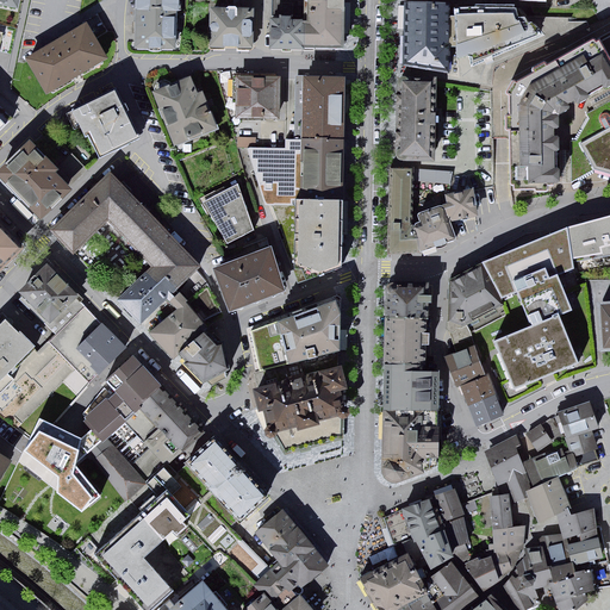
[(175,0),(137,0),(137,44),(174,47),(175,0)]
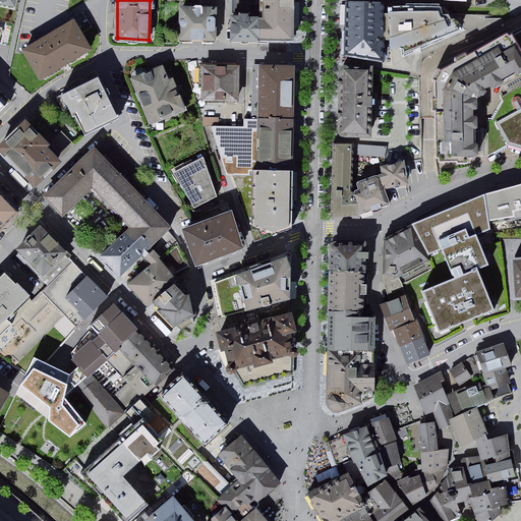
[(263,0),(263,19),(263,39),(291,40),(291,0),(263,0)]
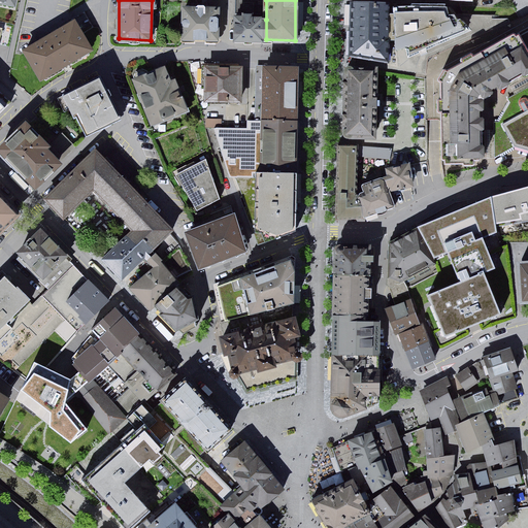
[(448,8),(352,8),(352,48),(389,55),(389,50),(396,51),(407,46),(408,58),(468,31),(454,17),(449,18),(448,8)]
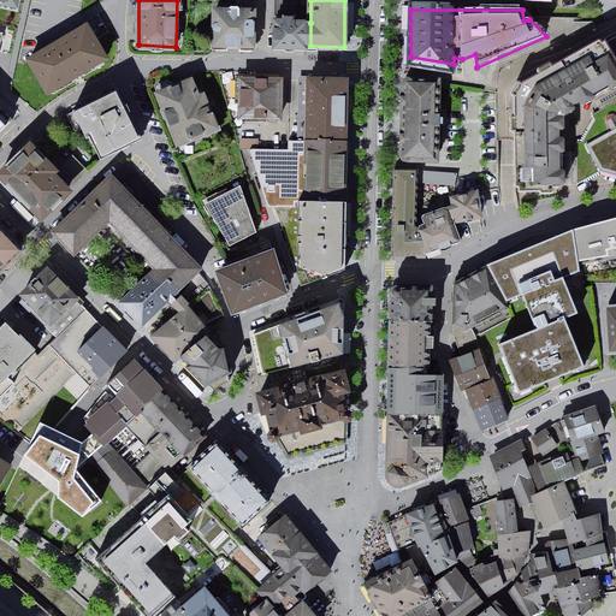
[(256,12),(214,11),(213,45),(255,46),(256,12)]
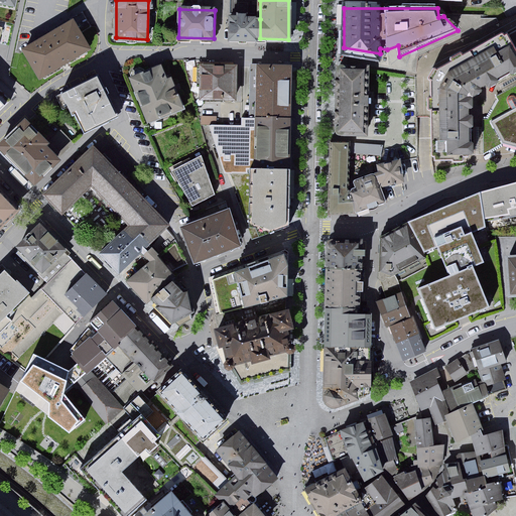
[(260,38),(260,19),(230,19),(229,38),(260,38)]
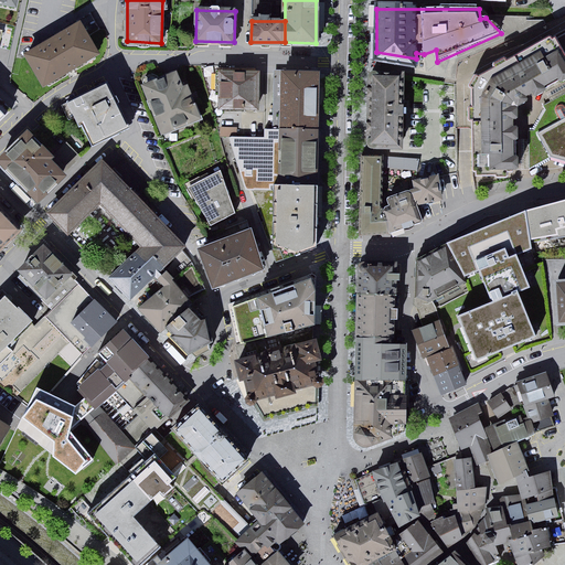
[(80,24),(24,56),(44,89),(98,57),(80,24)]
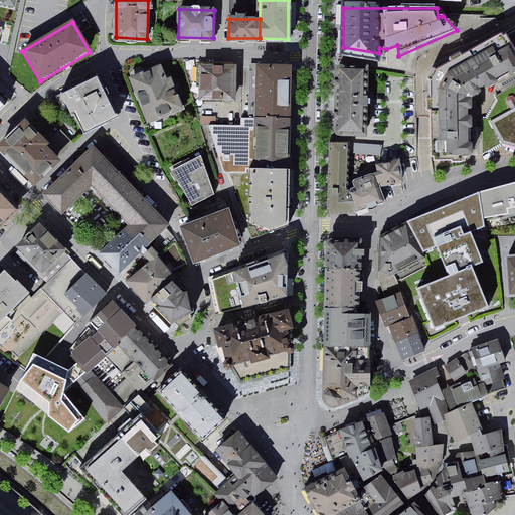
[(514,48),(505,30),(502,31),(500,30),(437,66),(430,77),(434,158),(462,158),(462,154),(466,154),(466,152),(472,152),(472,154),(477,154),(483,154),(502,142),(491,122),(514,109),(514,48)]
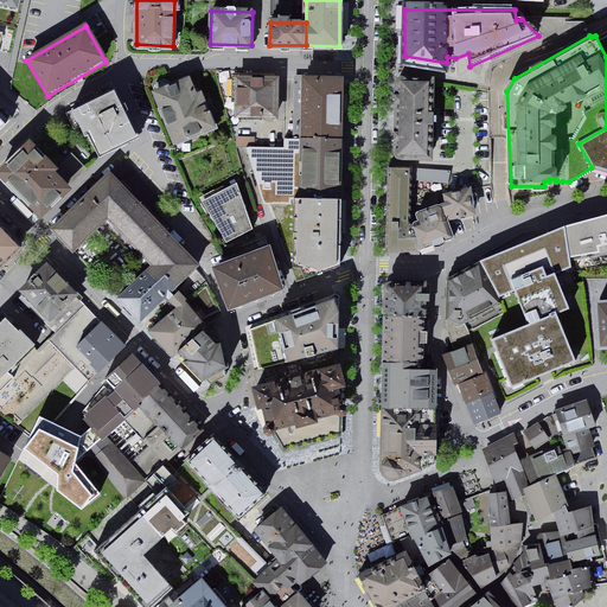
[(215,131),(191,77),(152,95),(176,147),(215,131)]
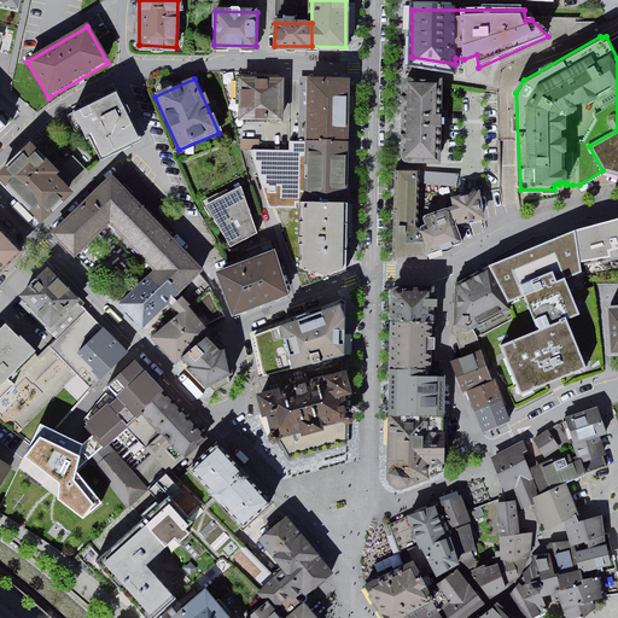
[(284,81),(240,80),(239,122),(283,123),(284,81)]
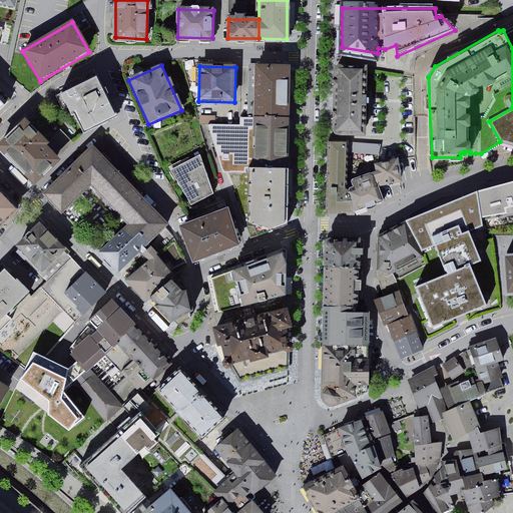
[(291,67),(247,66),(246,117),(258,117),(290,117),(291,67)]
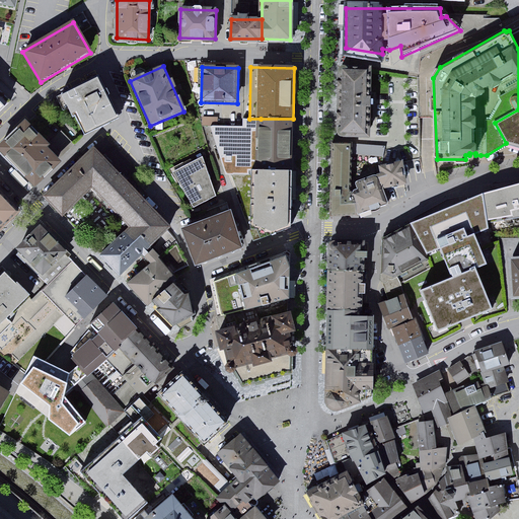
[(371,68),(339,68),(339,138),(370,138),(371,68)]
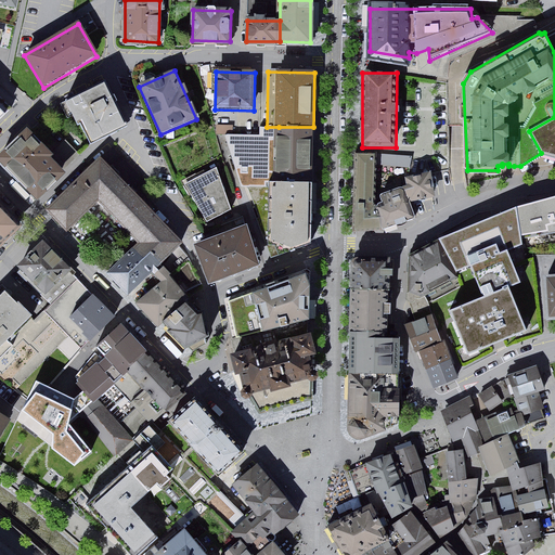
[(103,85),(65,104),(76,125),(81,123),(91,143),(125,126),(103,85)]
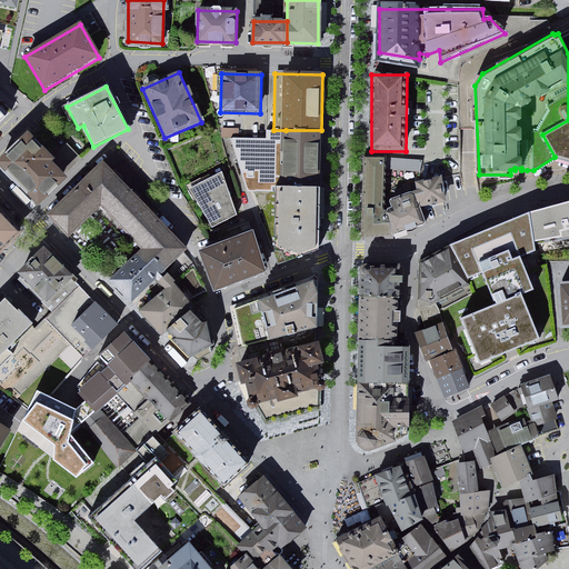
[(568,120),(542,135),(555,157),(568,160),(568,120)]
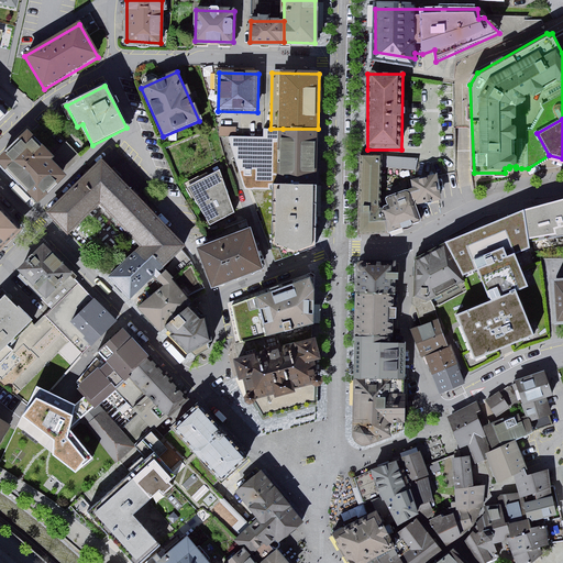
[(235,127),(222,127),(222,139),(235,139),(235,127)]
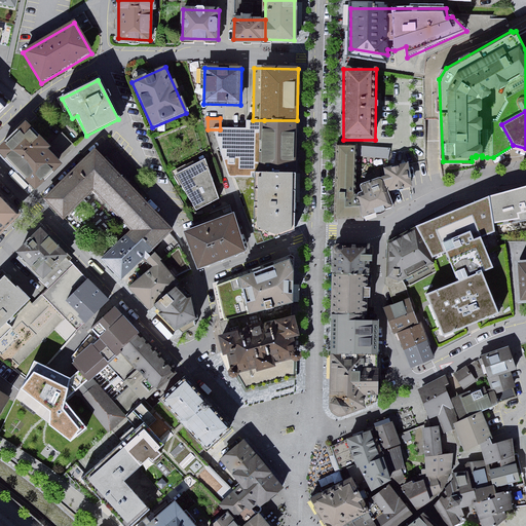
[(297,120),(264,120),(263,173),(296,173),(297,120)]
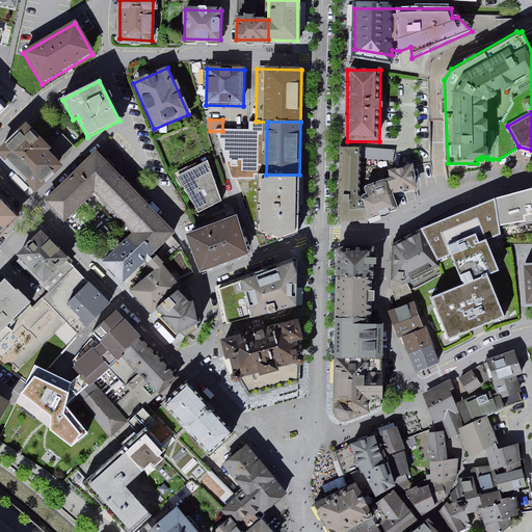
[(25,128),(0,153),(35,187),(58,164),(47,153),(44,150),(46,148),(25,128)]
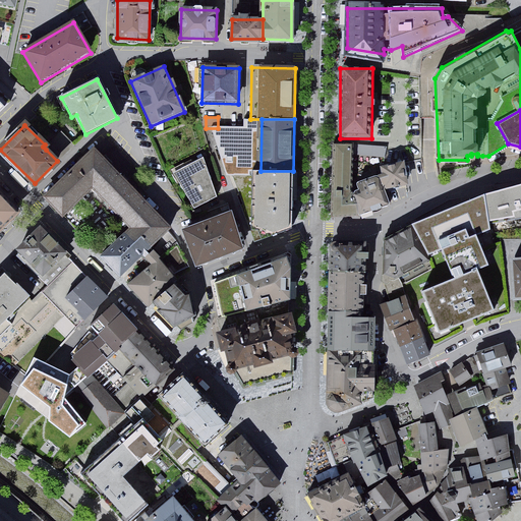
[(61,134),(46,150),(57,161),(72,146),(61,134)]
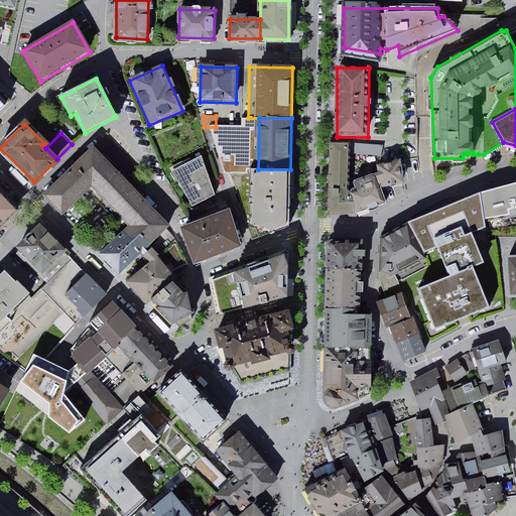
[(382,144),(365,142),(364,155),(381,157),(382,144)]
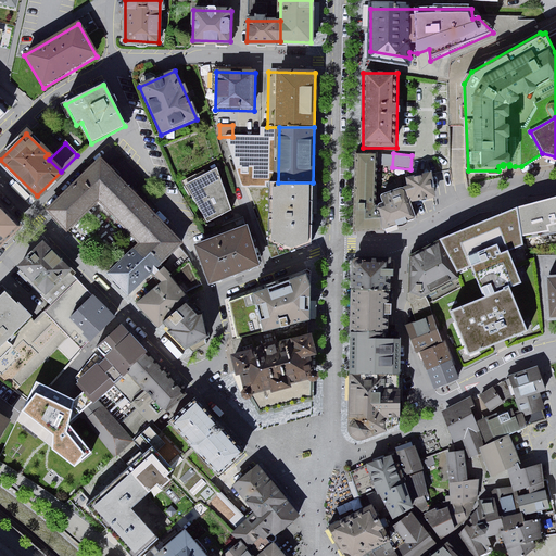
[(376,156),(356,156),(357,232),(381,231),(381,217),(377,217),(376,156)]
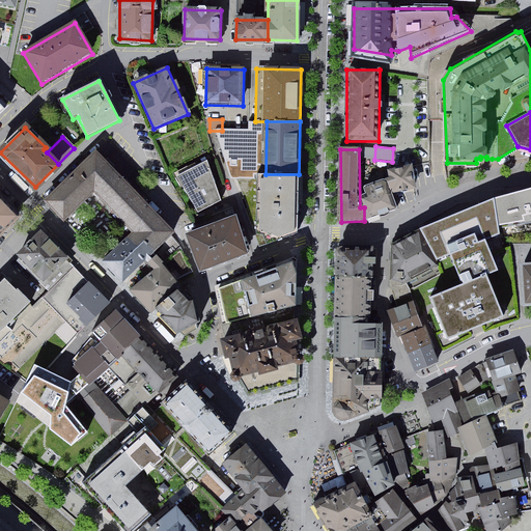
[(95,151),(46,200),(64,218),(93,190),(133,230),(103,259),(124,281),(174,232),(95,151)]
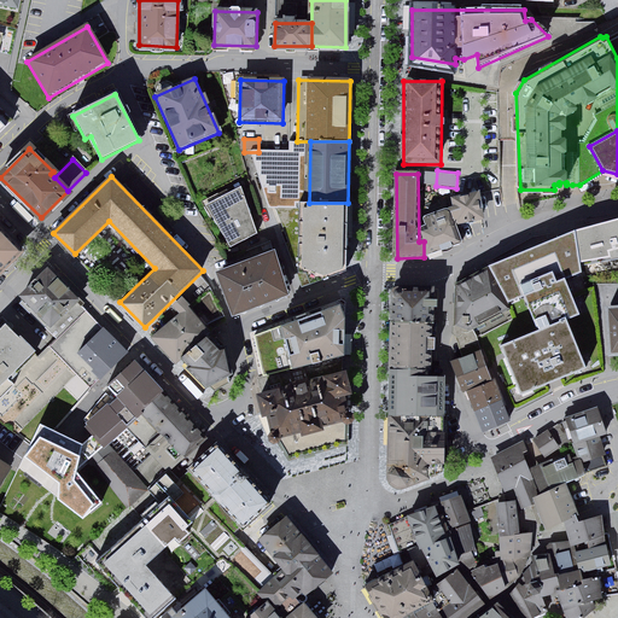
[(258,237),(242,186),(203,205),(231,250),(258,237)]
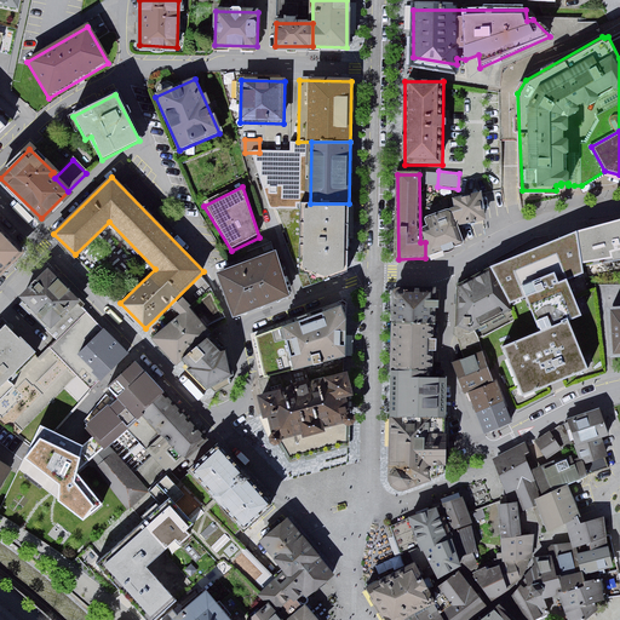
[(481,194),(454,200),(459,228),(487,222),(481,194)]
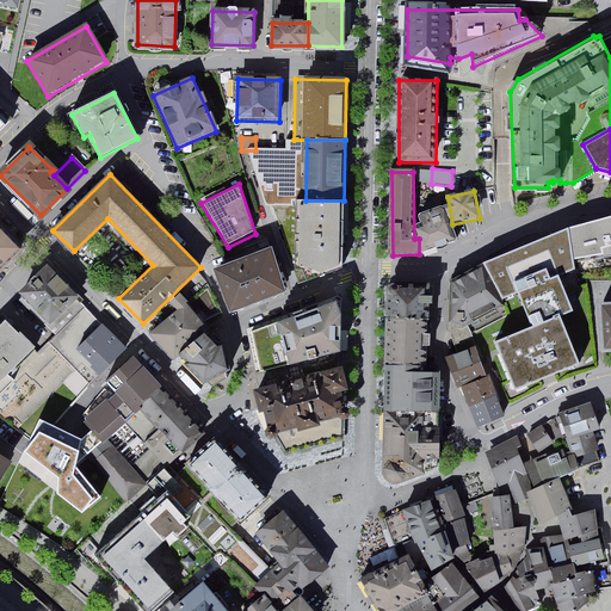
[(306,201),(295,201),(295,272),(302,272),(307,285),(344,271),(344,201),(306,201)]
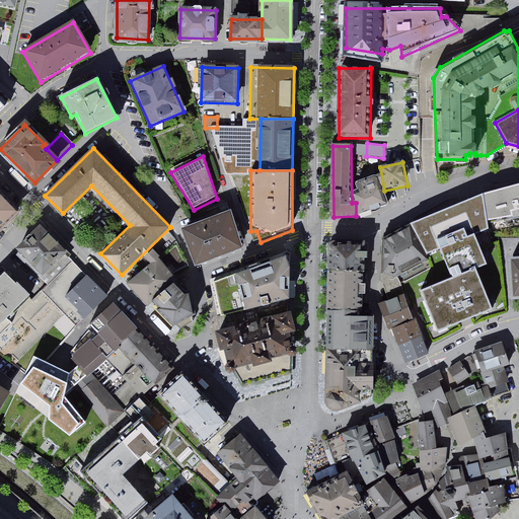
[(358,191),(354,193),(361,214),(388,205),(377,174),(355,182),(358,191)]
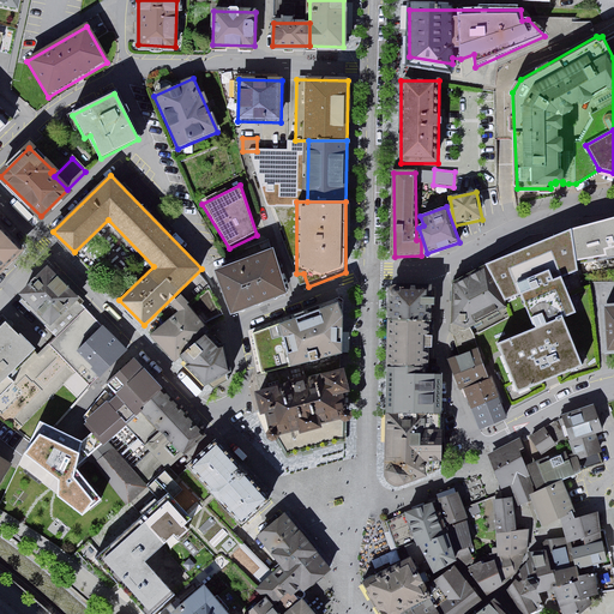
[(613,218),(576,228),(581,262),(613,257),(613,218)]
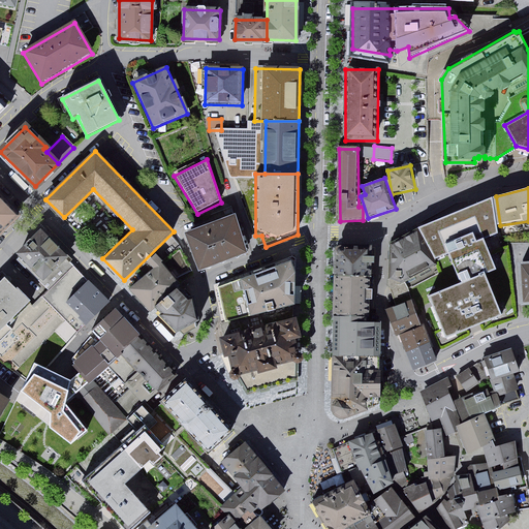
[(493,196),(422,228),(436,261),(448,255),(487,240),(498,235),(493,196)]
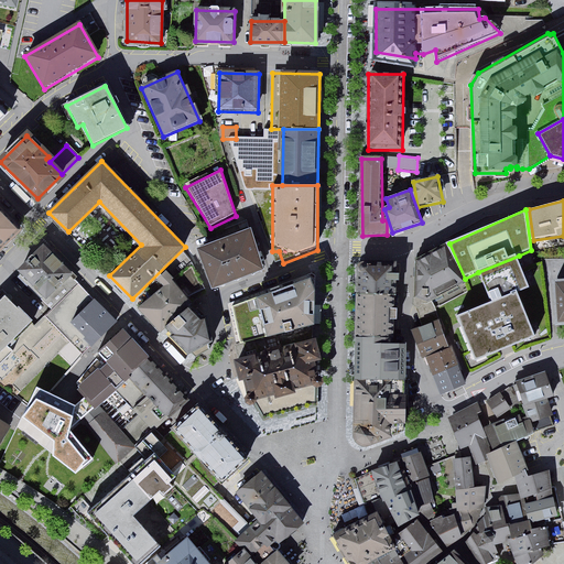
[(0,251),(20,231),(0,210),(0,251)]
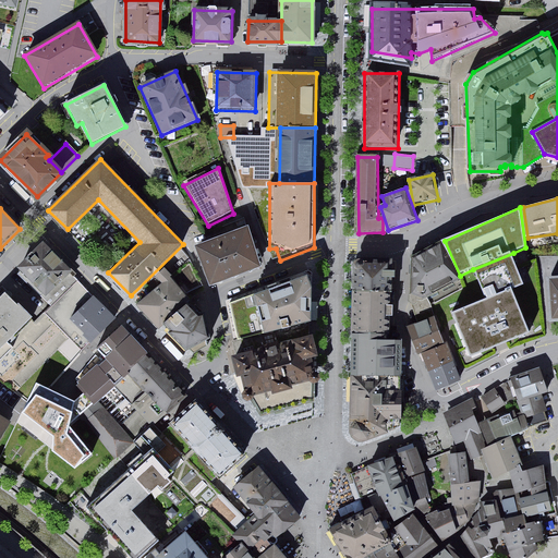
[(247,228),(195,247),(209,288),(263,269),(247,228)]
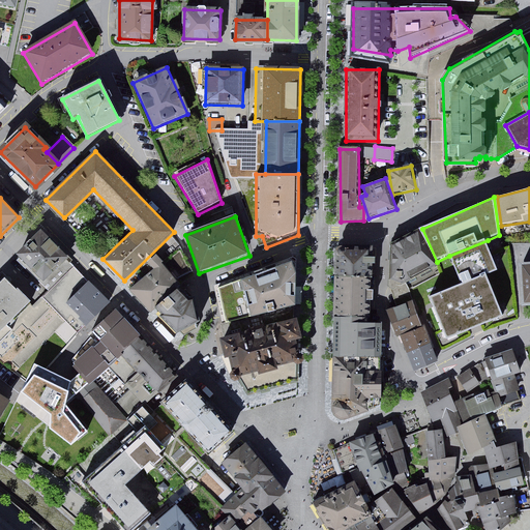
[(67,259),(39,230),(12,257),(39,285),(67,259)]
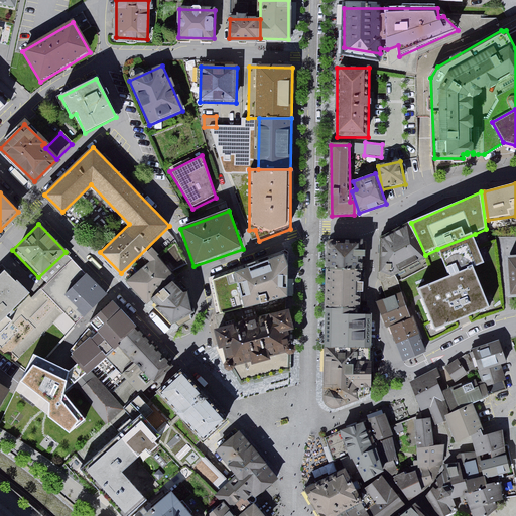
[(380,260),(416,243),(407,225),(381,239),(380,260)]
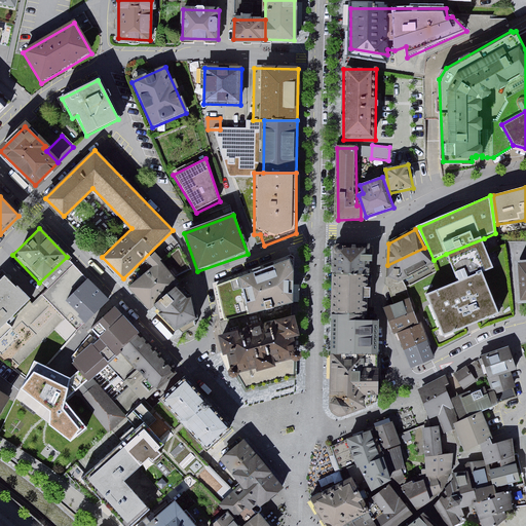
[(484,238),(446,254),(457,280),(495,264),(484,238)]
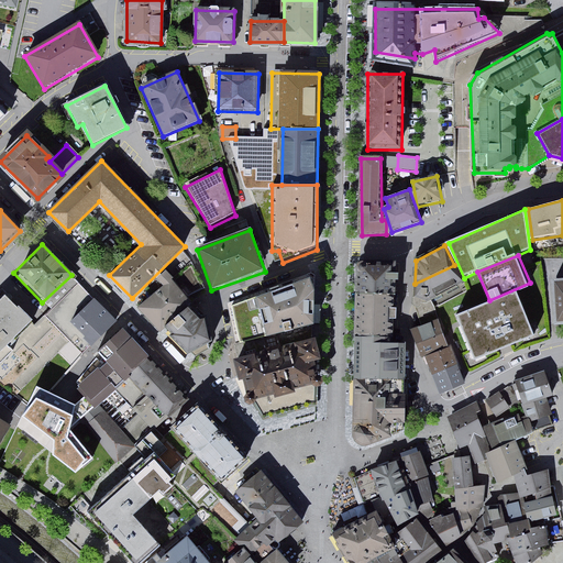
[(396,264),(357,263),(356,295),(395,296),(396,264)]
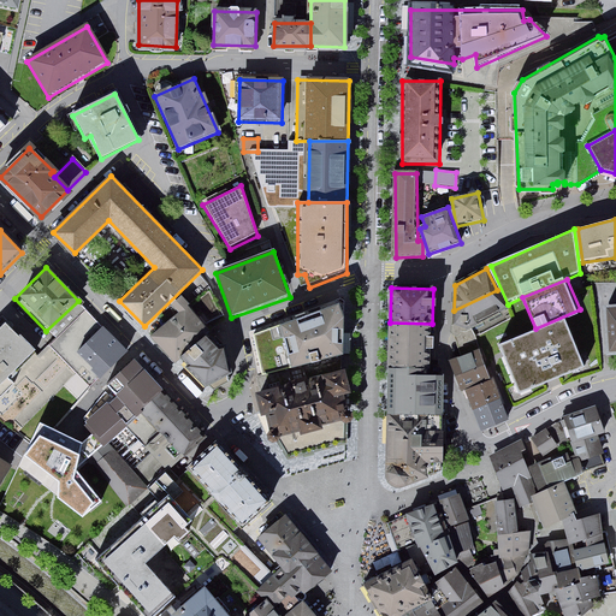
[(497,290),(454,311),(452,342),(509,312),(497,290)]
